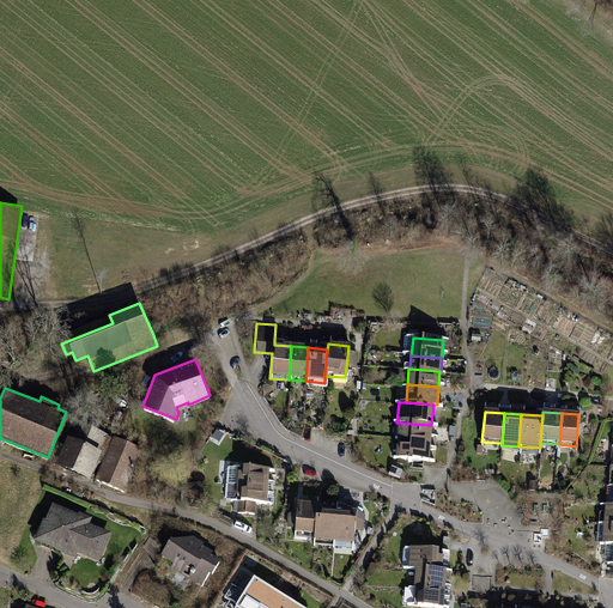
[(70,436),(67,436),(55,464),(90,479),(96,466),(102,450),(99,450),(108,432),(77,419),(70,436)]
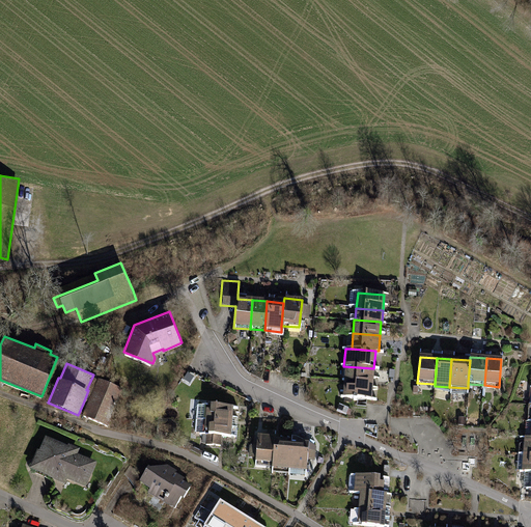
[(373,368),(343,366),(342,381),(372,384),(373,368)]
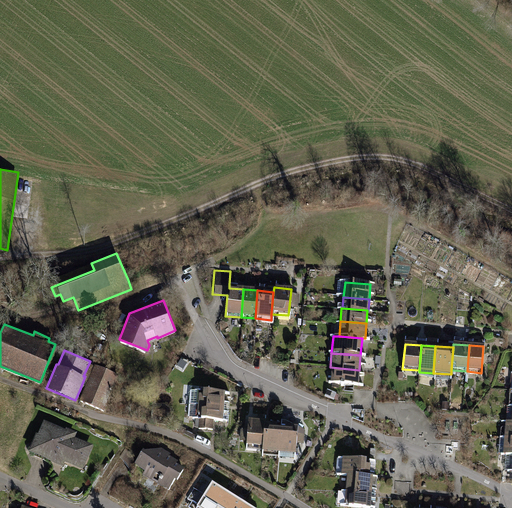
[(80,389),(83,390),(94,363),(90,361),(83,376),(85,376),(80,389)]
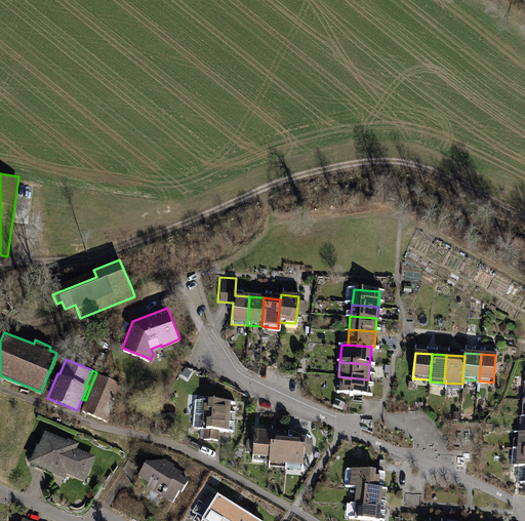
[(85,400),(82,408),(107,419),(122,383),(97,371),(96,372),(85,400)]
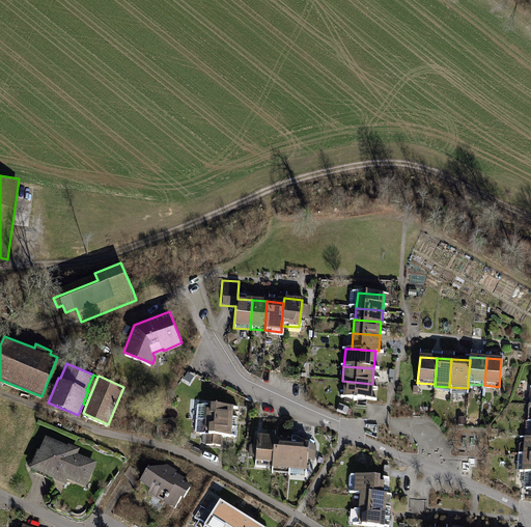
[(372,384),(342,381),(341,398),(371,400),(372,384)]
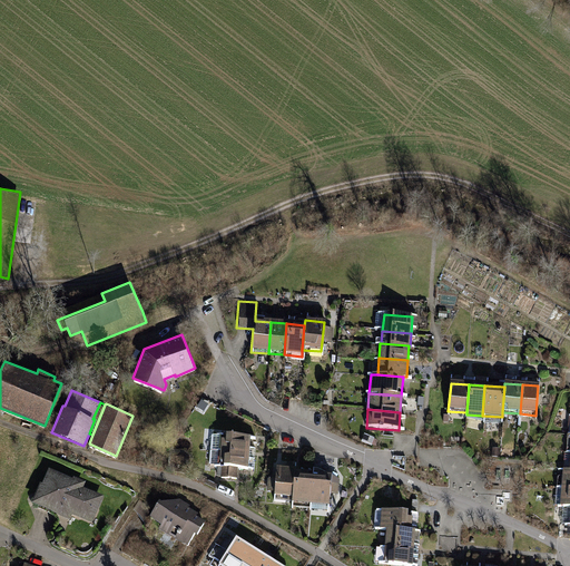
[(220,428),(209,427),(208,450),(217,450),(217,456),(255,457),(256,437),(220,435),(220,428)]
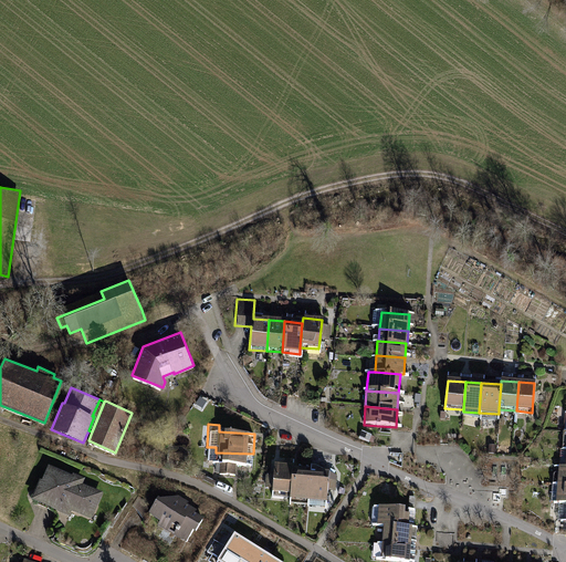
[(252,468),(253,454),(216,453),(215,462),(219,462),(219,475),(236,475),(236,468),(252,468)]
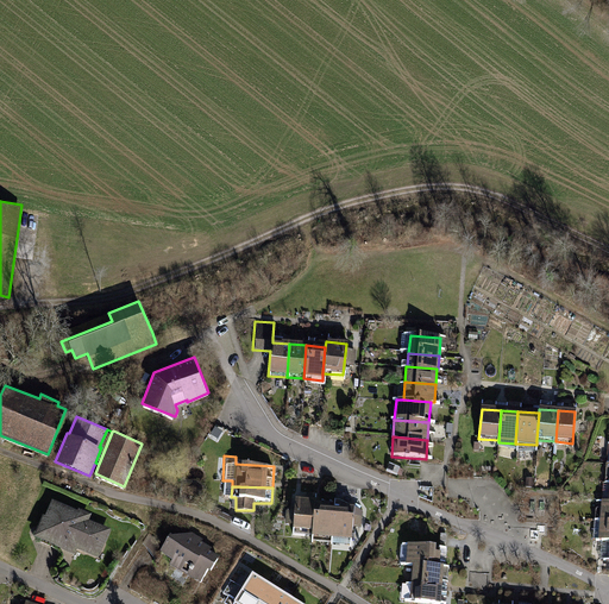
[(312,495),(294,494),(292,533),(311,534),(312,503),(312,495)]
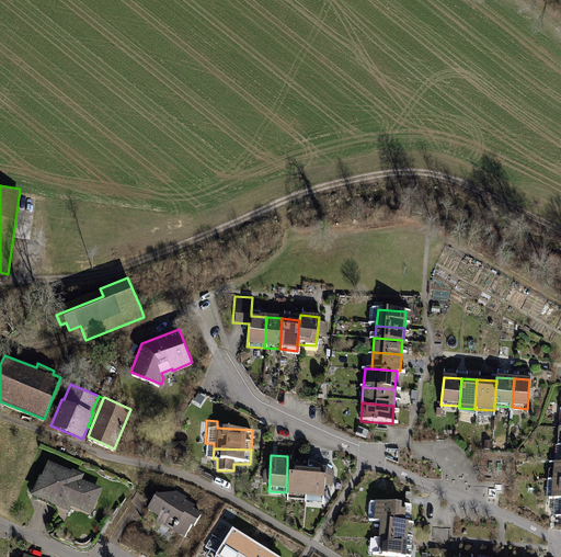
[(84,472),(72,466),(71,468),(48,458),(42,474),(39,473),(31,493),(69,509),(71,503),(91,512),(103,485),(82,476),(84,472)]
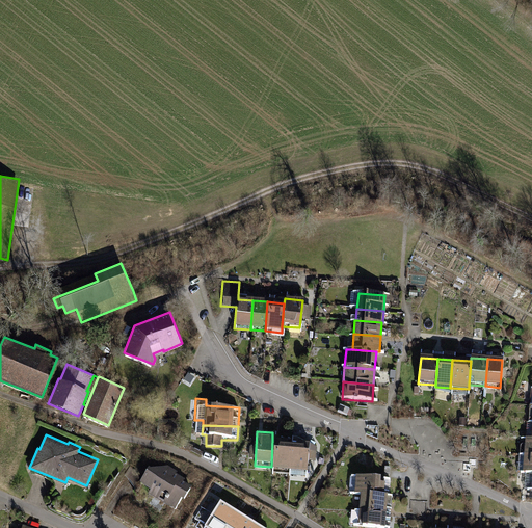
[(531,454),(531,438),(530,438),(523,438),(522,454),(531,454)]
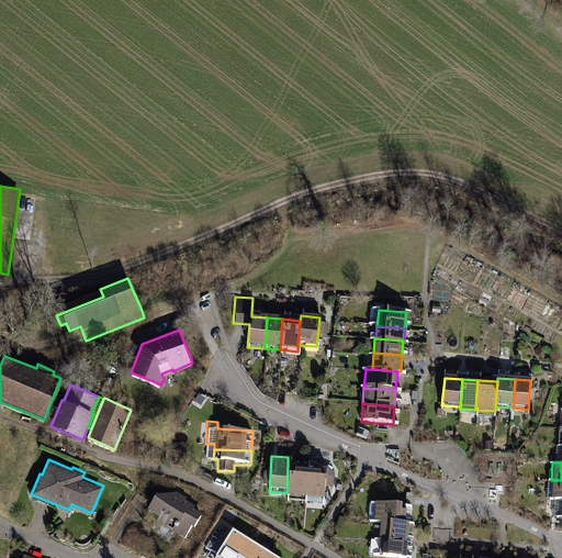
[(307,466),(288,465),(287,493),(285,498),(306,499),(307,466)]
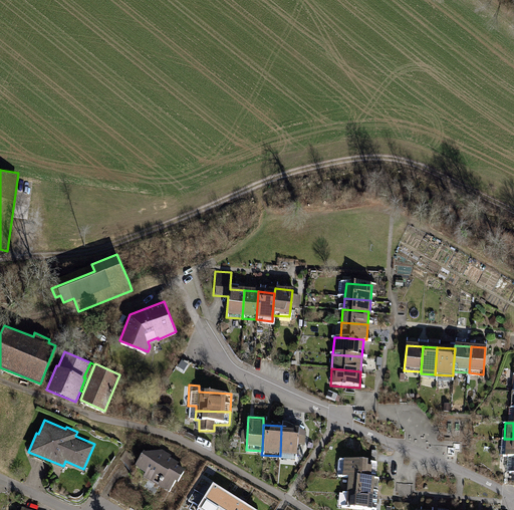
[(300,427),(281,426),(280,456),(298,457),(300,427)]
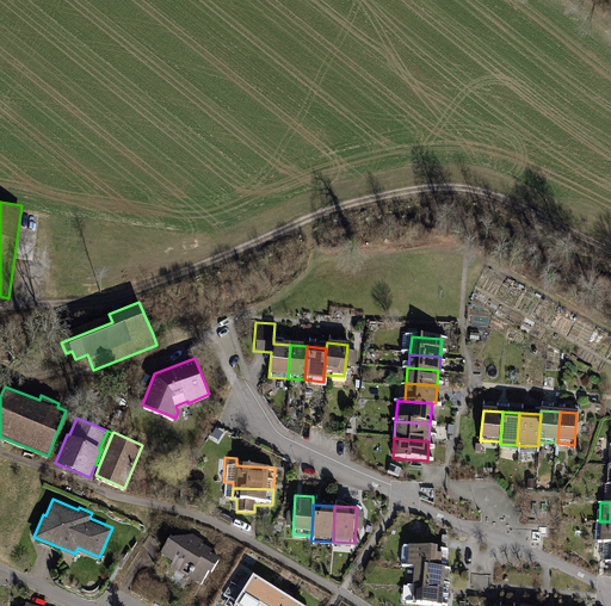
[(610,521),(599,521),(598,540),(610,540),(610,521)]
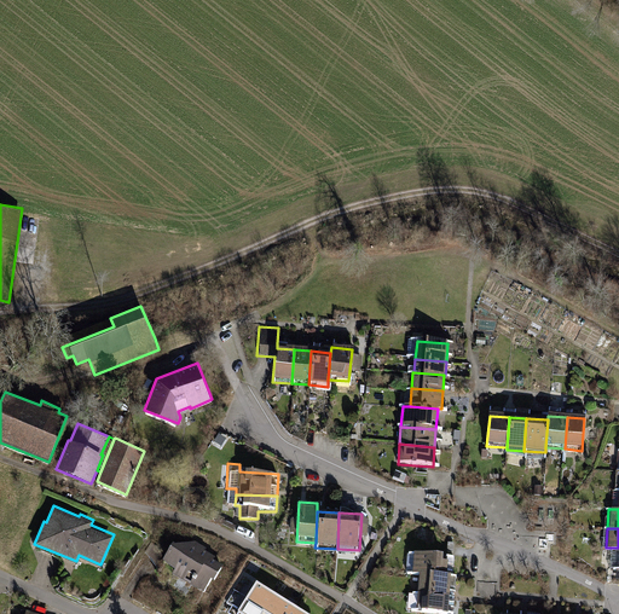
[(214,579),(224,563),(213,557),(215,554),(204,548),(207,545),(196,538),(175,544),(173,543),(163,560),(175,567),(173,571),(204,589),(212,577),(214,579)]
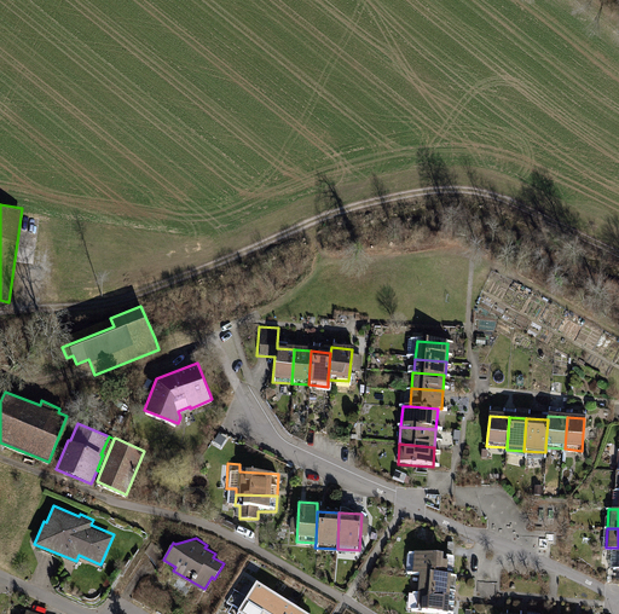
[(445,552),(409,549),(408,571),(421,572),(417,608),(449,610),(452,573),(449,572),(450,559),(445,559),(445,552)]
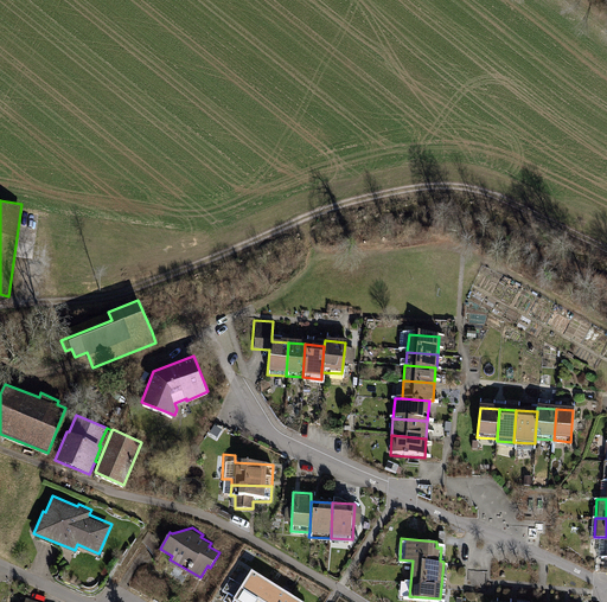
[(267,601),(269,601),(280,586),(253,569),(242,587),(267,601)]
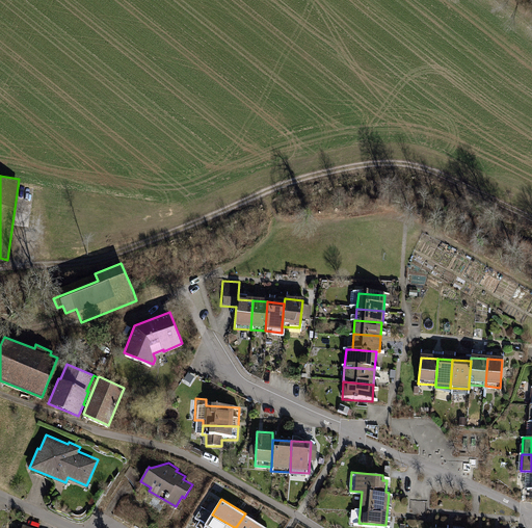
[(245,513),(236,527),(267,527),(268,527),(245,513)]
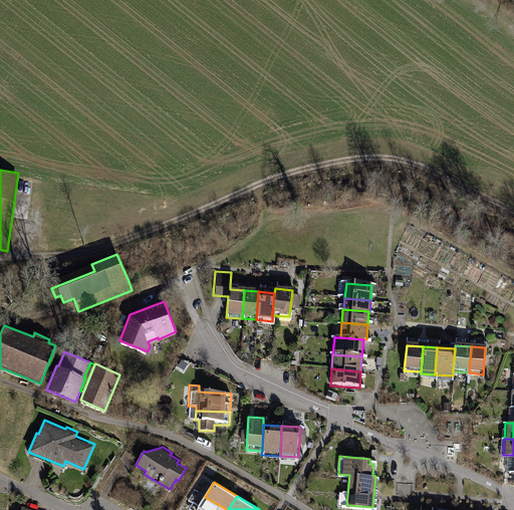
[(226,509),(205,497),(198,507),(202,509),(226,509)]
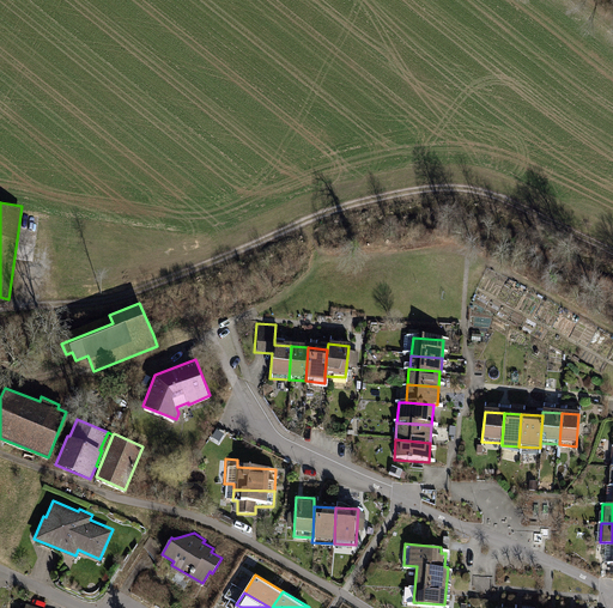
All buildings are outlined.
